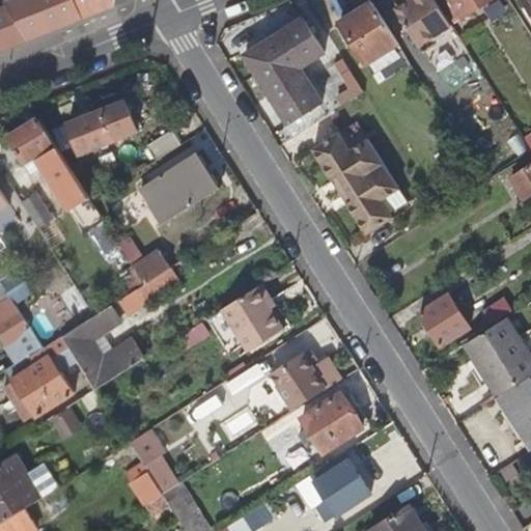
[(28,40),(82,19),(70,0),(2,0),(10,12),(28,40)]
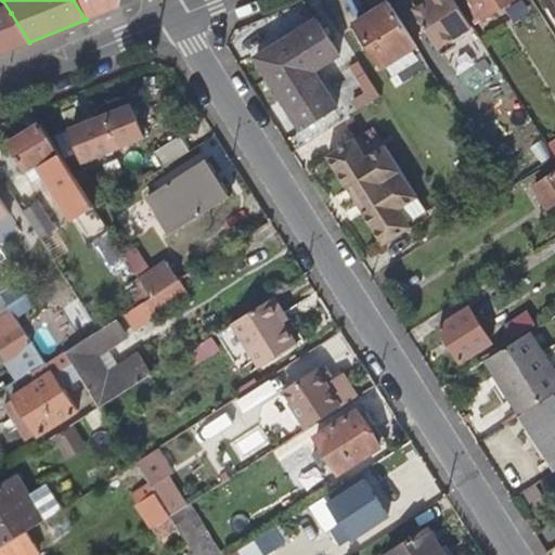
[(73,0),(86,20),(118,8),(119,0),(73,0)]
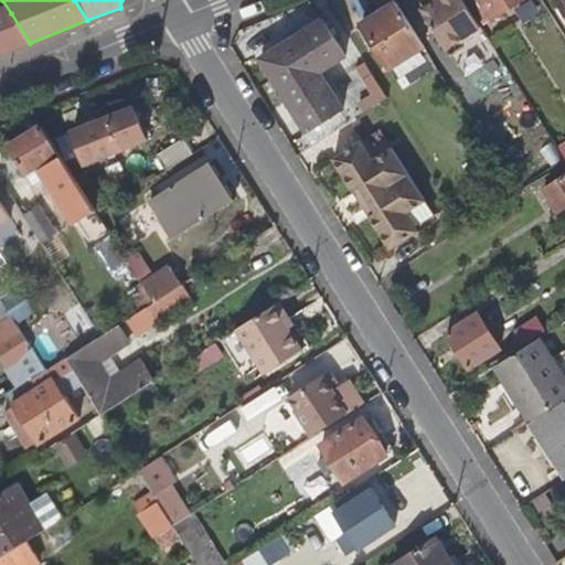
[(479,25),(462,0),(435,0),(430,3),(420,11),(445,49),(479,25)]
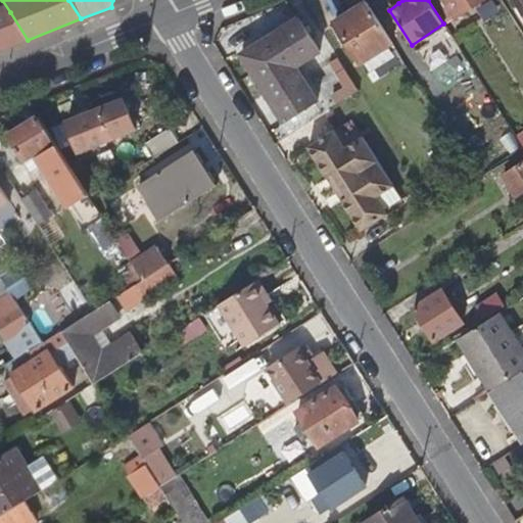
[(480,0),(445,0),(457,16),(480,0)]
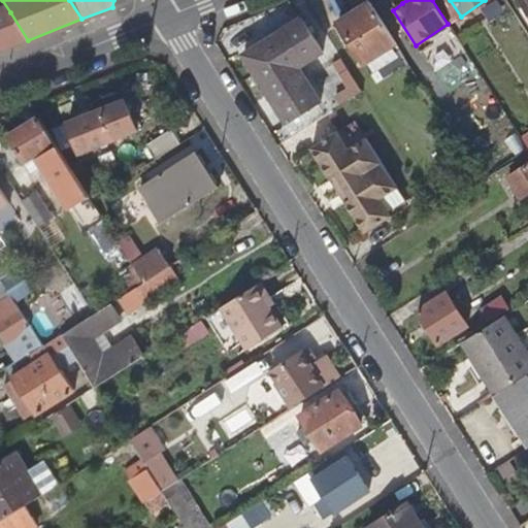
[(527,0),(518,0),(527,14),(527,0)]
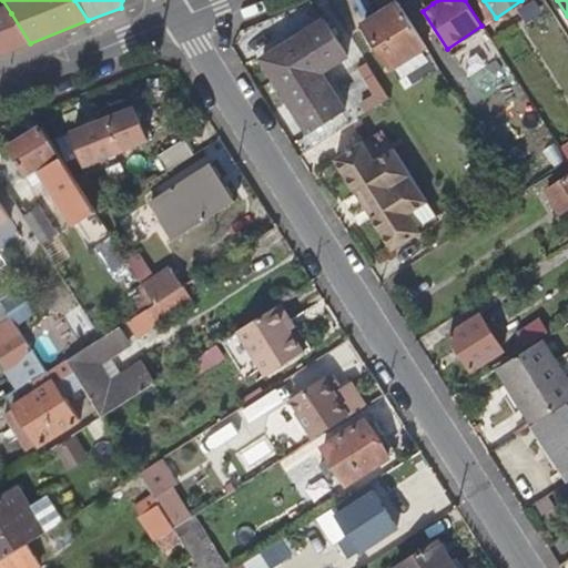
[(425,47),(397,2),(362,26),(389,69),(425,47)]
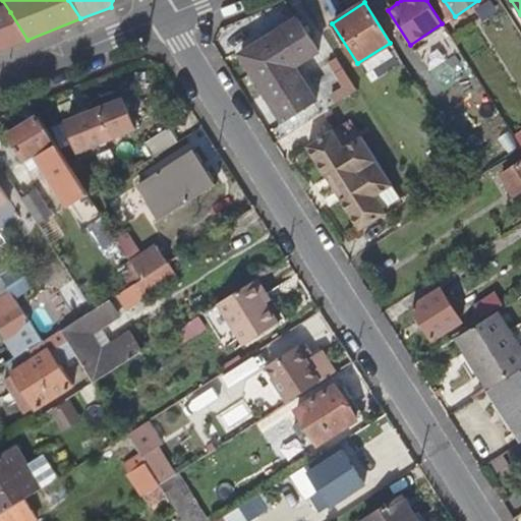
[(0,51),(27,40),(10,12),(0,15),(0,51)]
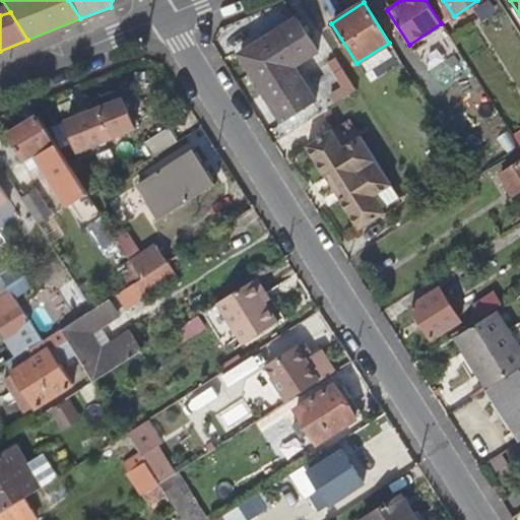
[(315,50),(296,18),(240,54),(283,120),(315,101),(293,65),(315,50)]
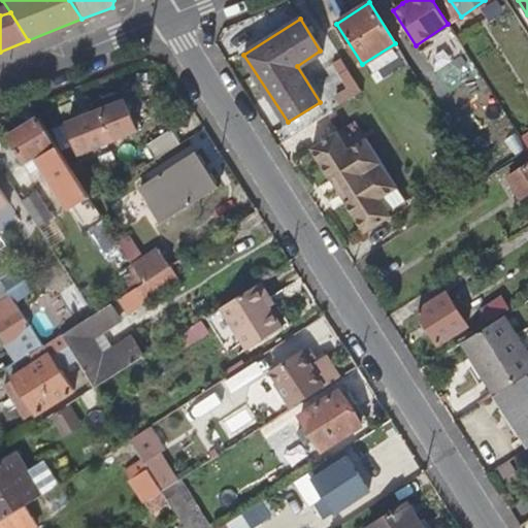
[(341,94),(358,83),(333,47),(305,68),(324,94),(335,86),(341,94)]
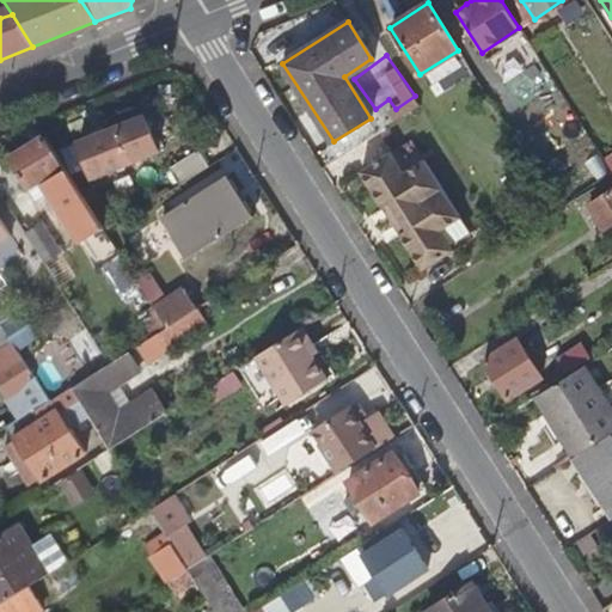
[(142,118),(77,144),(90,177),(155,152),(142,118)]
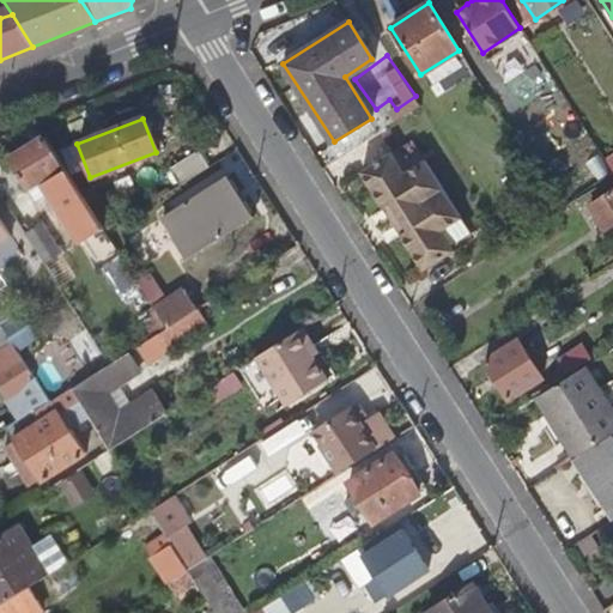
[(91,206),(48,137),(12,159),(40,204),(53,194),(64,211),(84,242),(105,229),(91,206)]
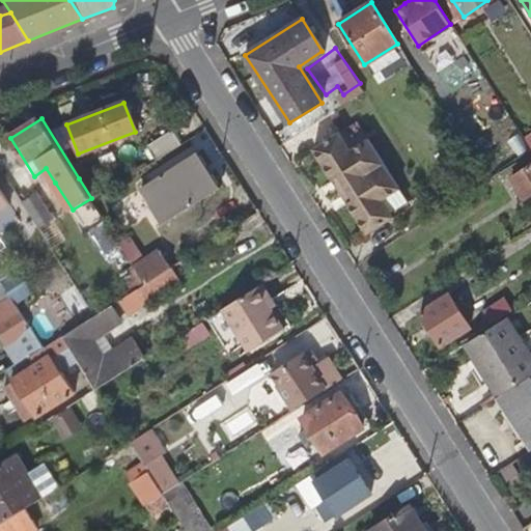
[(352,149),(368,139),(357,121),(339,132),(352,149)]
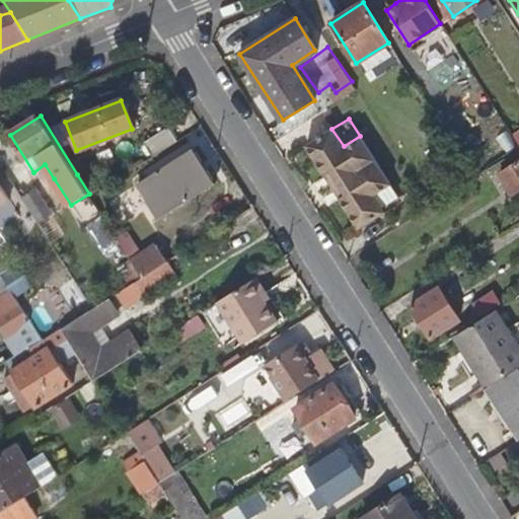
[(152,159),(178,143),(170,129),(143,145),(152,159)]
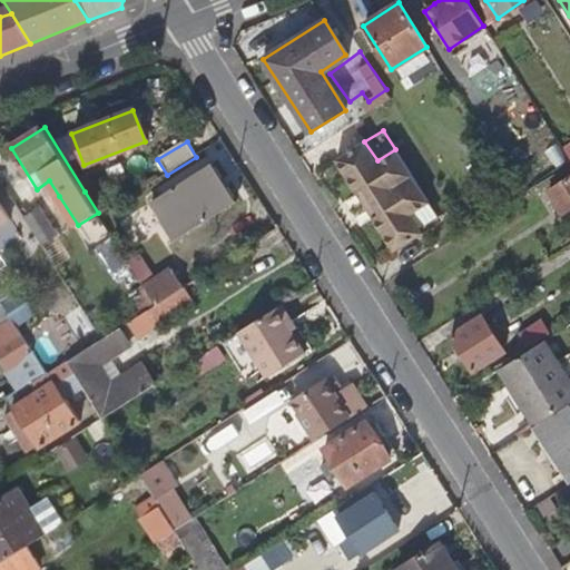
[(411,215),(430,203),(395,149),(377,160),(364,141),(335,160),(357,193),(365,188),(381,214),(374,218),(395,252),(423,234),(411,215)]
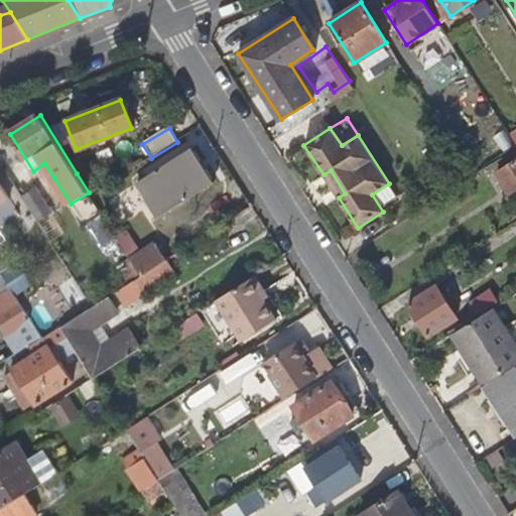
[(140,158),(134,147),(125,152),(131,163),(140,158)]
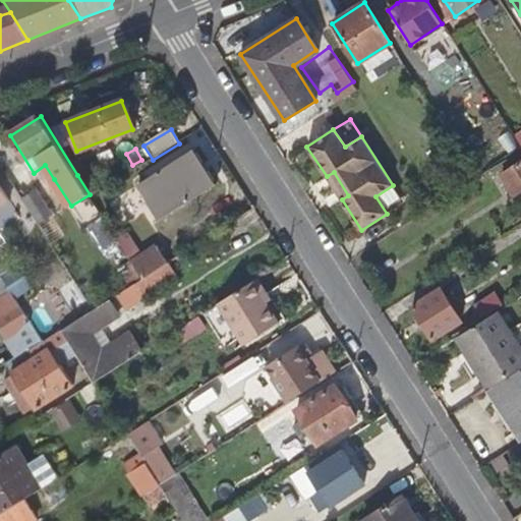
[(194,152),(139,184),(162,220),(216,184),(194,152)]
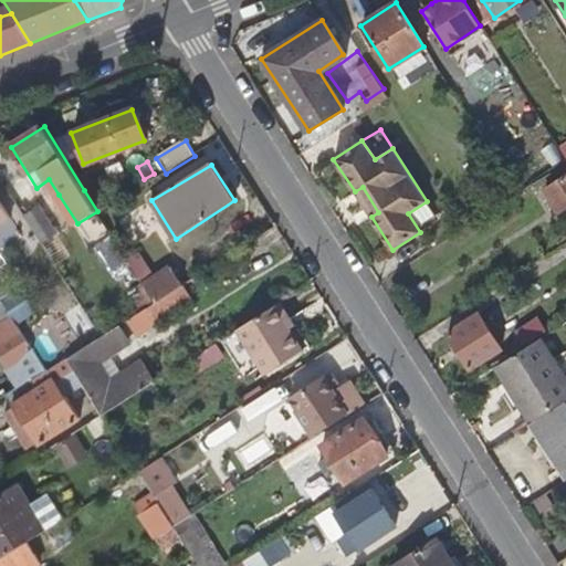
[(565,177),(546,192),(559,213),(565,209),(565,177)]
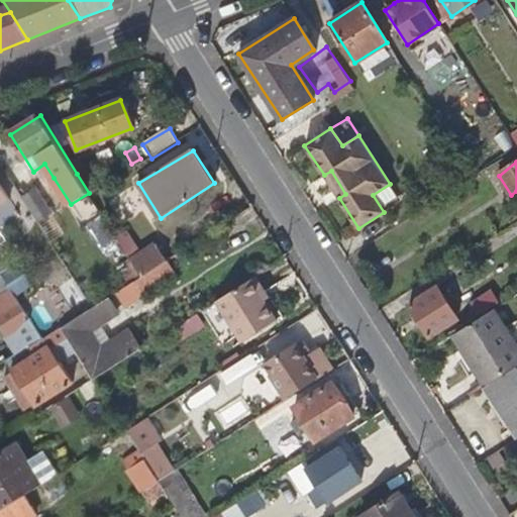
[(89,193),(91,196),(103,189),(89,168),(77,174),(89,193)]
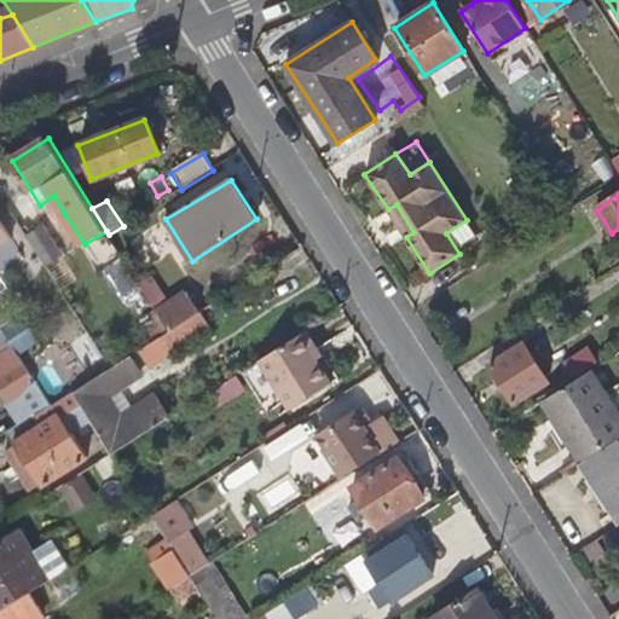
[(414,232),(397,204),(388,209),(406,237),(414,232)]
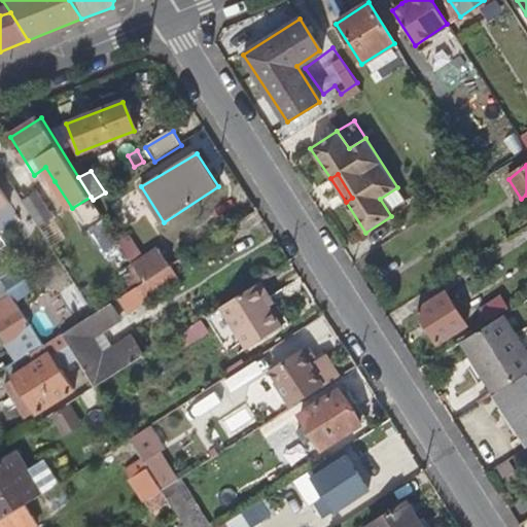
[(72,208),(55,181),(51,182),(68,210),(72,208)]
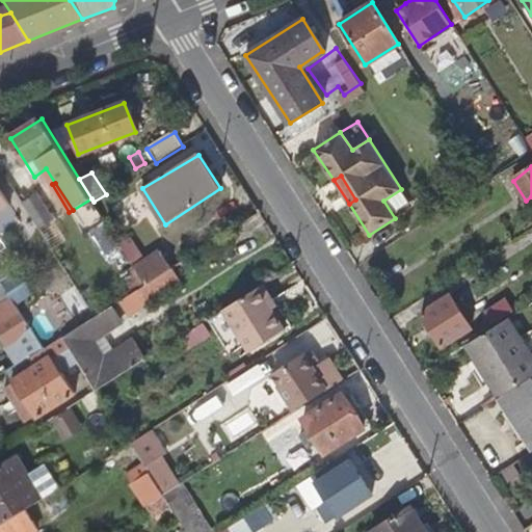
[(413,207),(401,189),(383,201),(395,218),(413,207)]
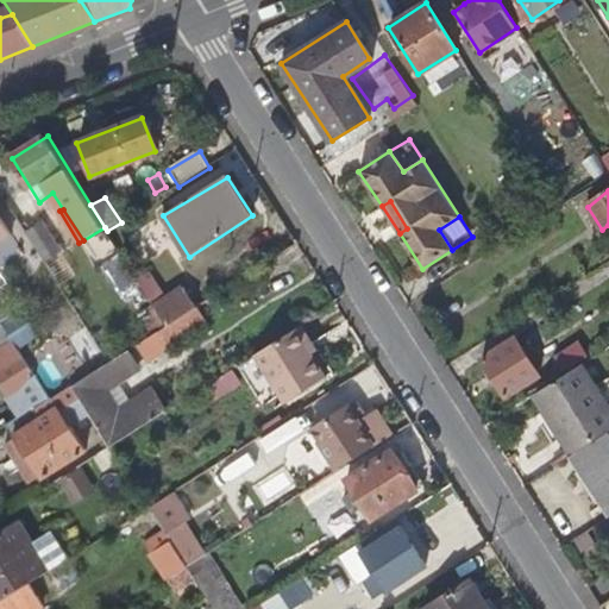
[(0,271),(20,258),(0,225),(0,271)]
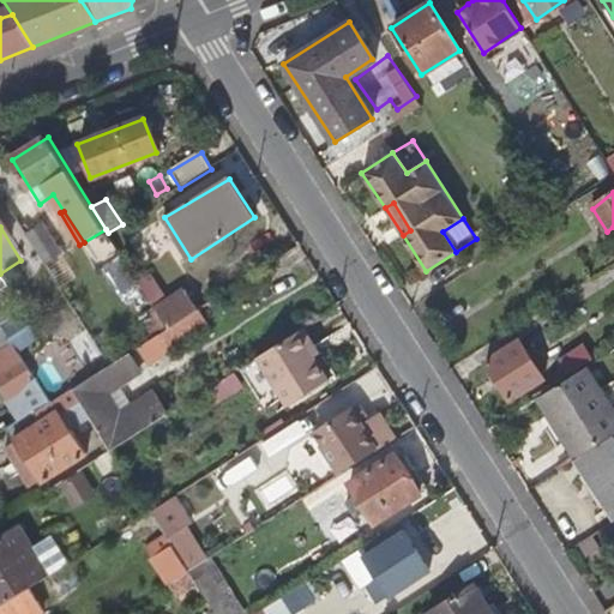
[(46,227),(29,238),(46,265),(62,254),(46,227)]
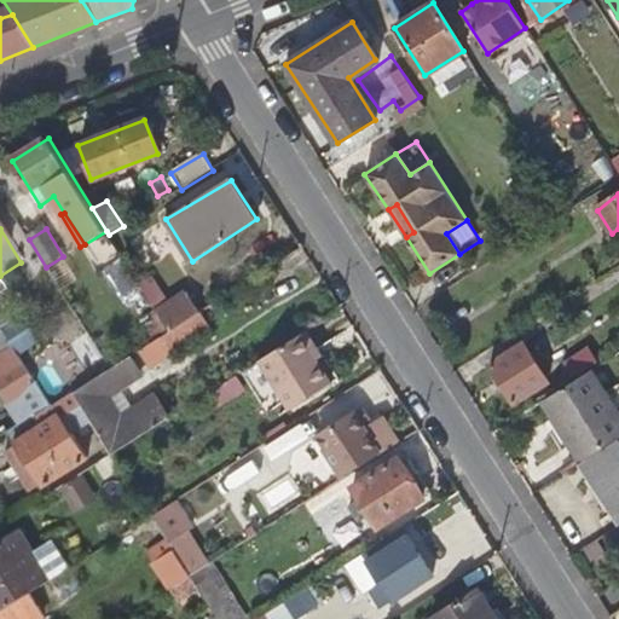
[(137,278),(115,243),(100,253),(122,288),(137,278)]
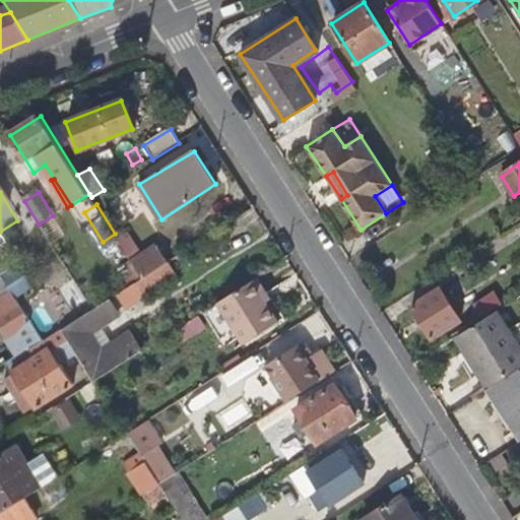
[(142,278),(168,262),(156,246),(140,257),(129,241),(122,245),(131,260),(142,278)]
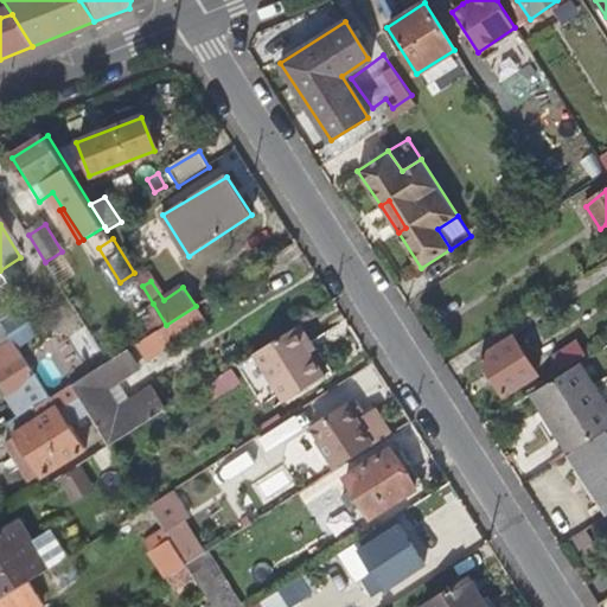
[(166,325),(153,304),(138,312),(152,334),(154,332),(166,325)]
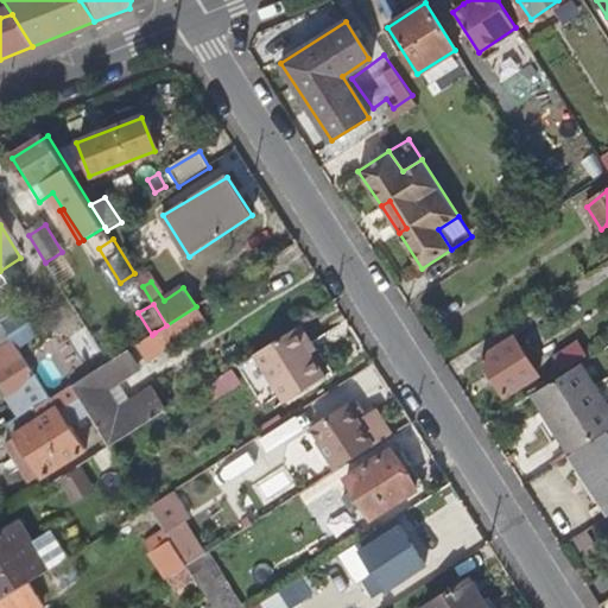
[(197,305),(196,306),(166,325),(154,333),(166,350),(209,323),(197,305)]
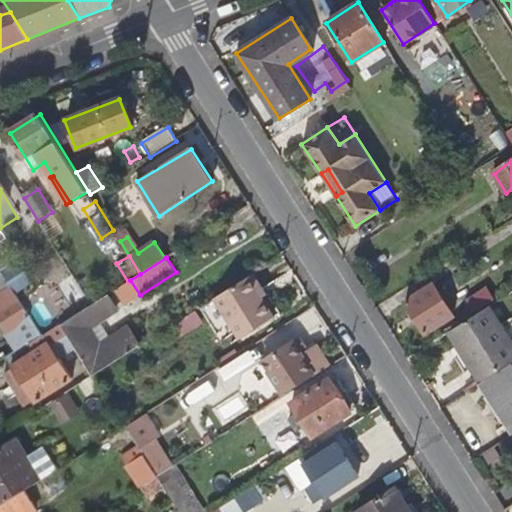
[(0,293),(10,286),(0,269),(0,293)]
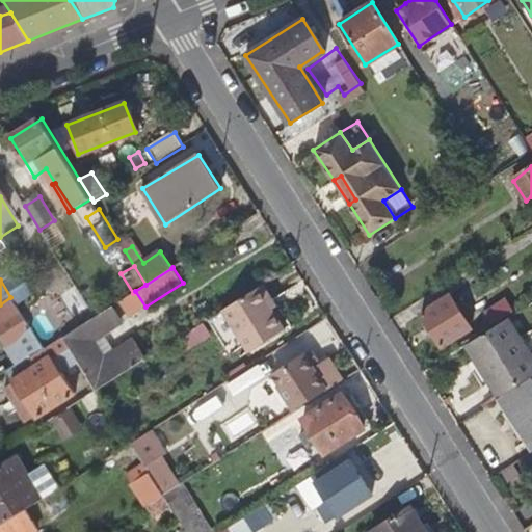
[(78,283),(60,293),(79,324),(96,314),(78,283)]
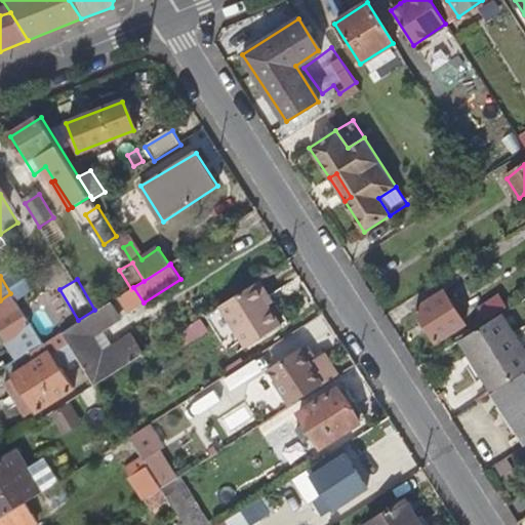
[(269,296),(260,283),(219,309),(246,349),(281,327),(269,307),(264,300),(269,296)]
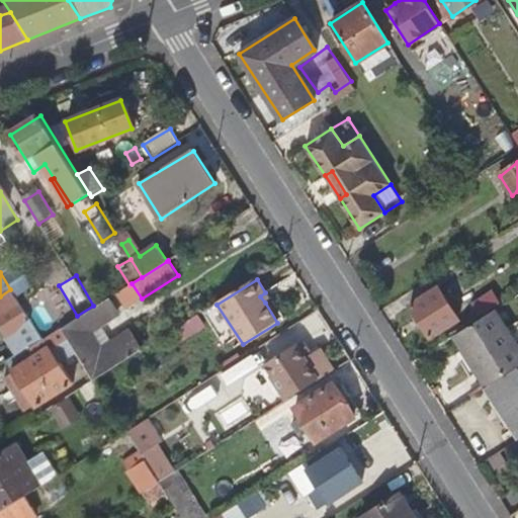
[(437,287),(410,307),(430,337),(457,320),(437,287)]
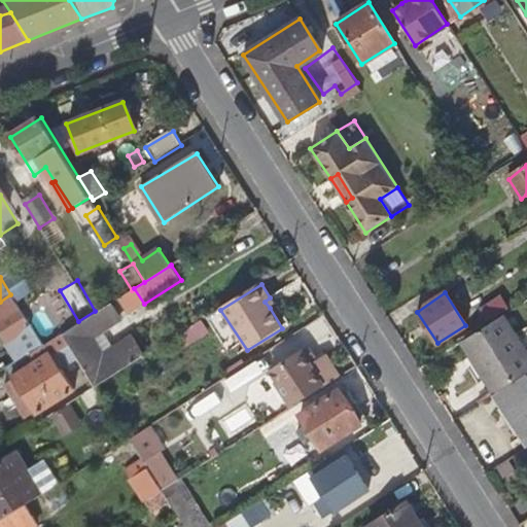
[(29,356),(43,347),(10,294),(0,302),(0,330),(13,351),(11,353),(15,359),(27,352),(29,356)]
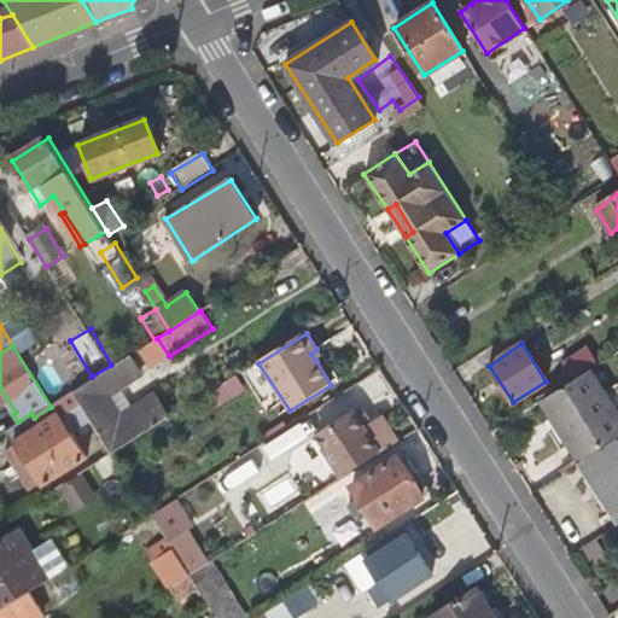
[(322,356),(316,349),(310,354),(316,361),(322,356)]
